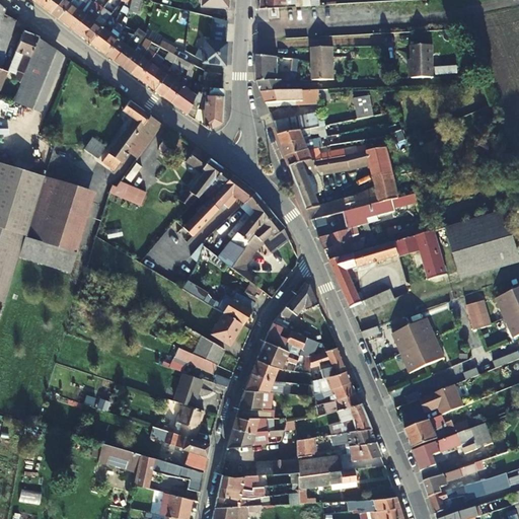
[(47,0),(42,7),(50,12),(58,0),(47,0)]
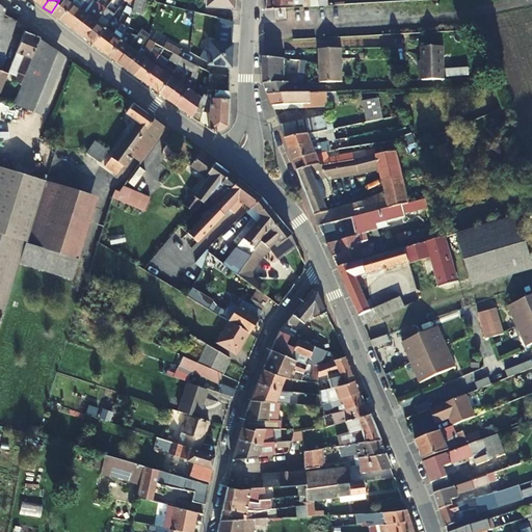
[(59,0),(51,12),(58,19),(71,2),(72,0),(59,0)]
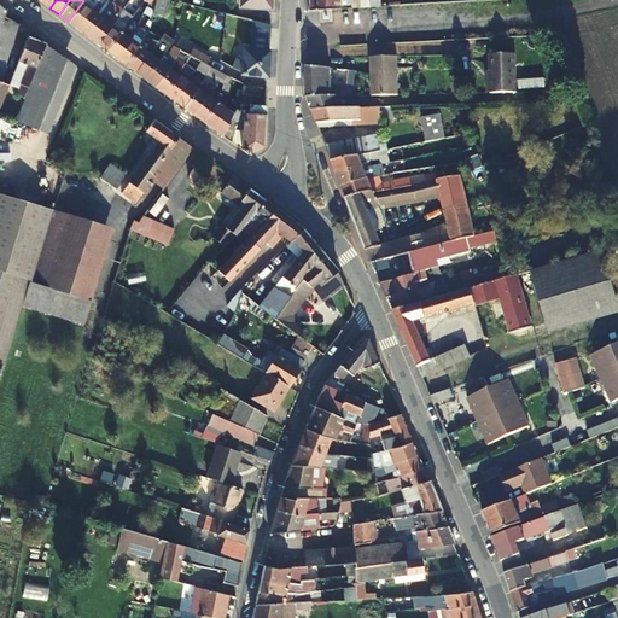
[(82,3),(68,22),(77,29),(92,10),(94,7),(95,4),(98,0),(83,0),(82,3)]
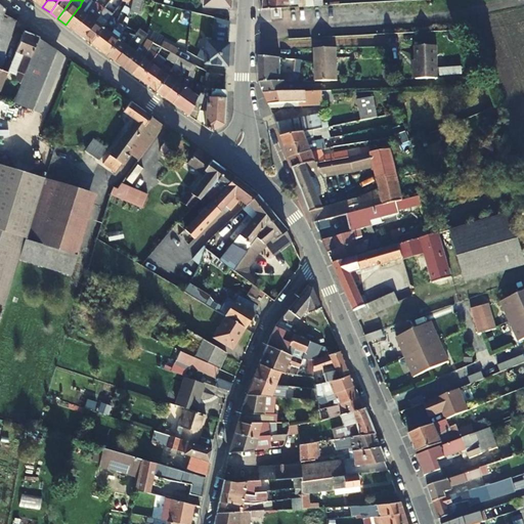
[(94,4),(88,0),(83,0),(81,3),(80,6),(78,8),(86,15),(90,8),(94,4)]
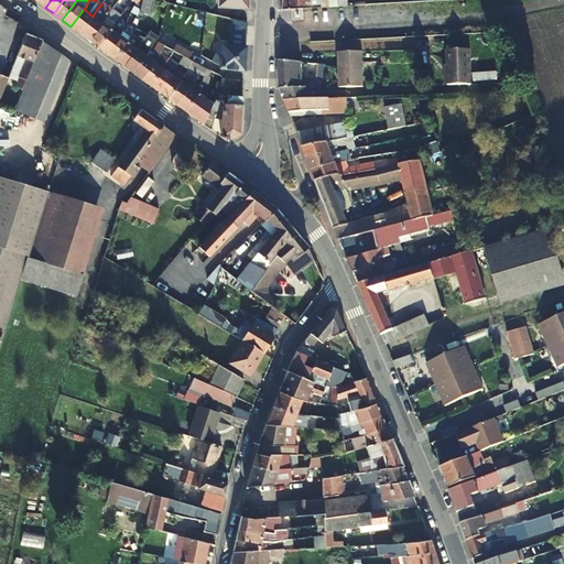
[(133,1),(129,17),(132,8),(140,11),(142,0),(131,0),(133,1)]
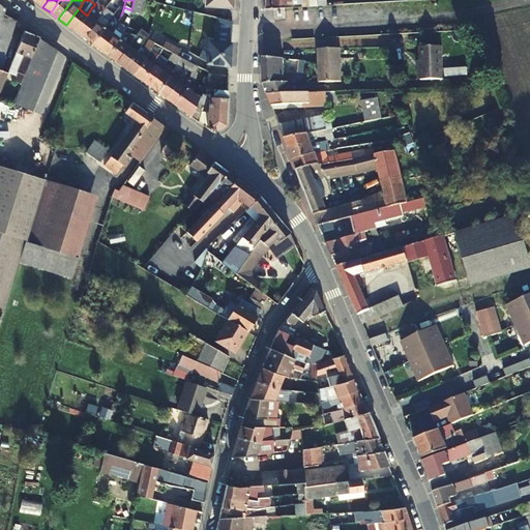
[(134,0),(131,13),(142,16),(145,0),(134,0)]
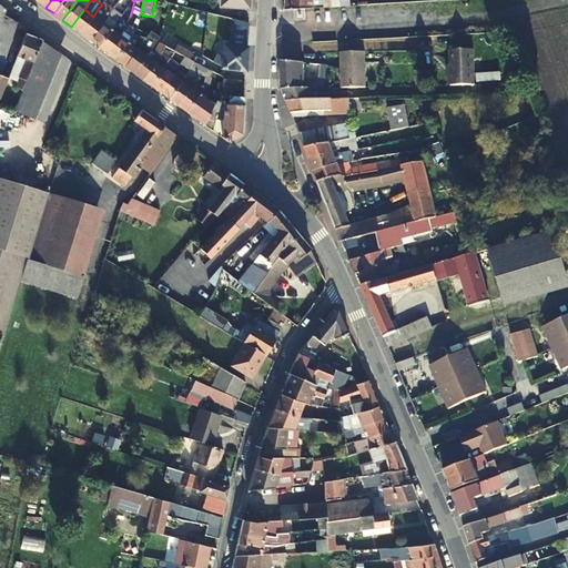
[(283,0),(283,10),(340,8),(338,0),(283,0)]
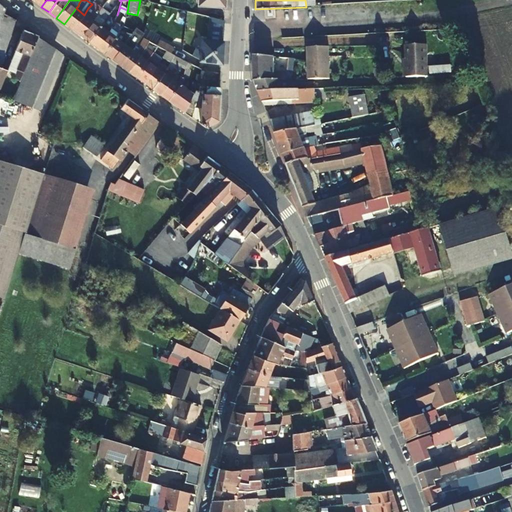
[(102,7),(94,2),(92,4),(88,8),(84,15),(72,30),(80,36),(92,21),(97,15),(101,9),(102,7)]
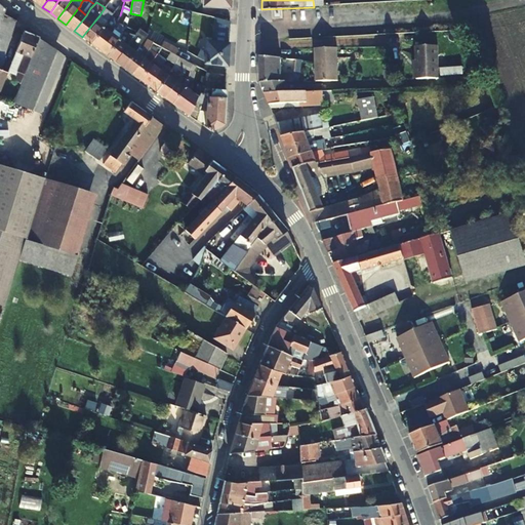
[(113,13),(105,7),(104,9),(99,15),(94,22),(82,37),(90,43),(103,28),(107,22),(111,15),(113,13)]
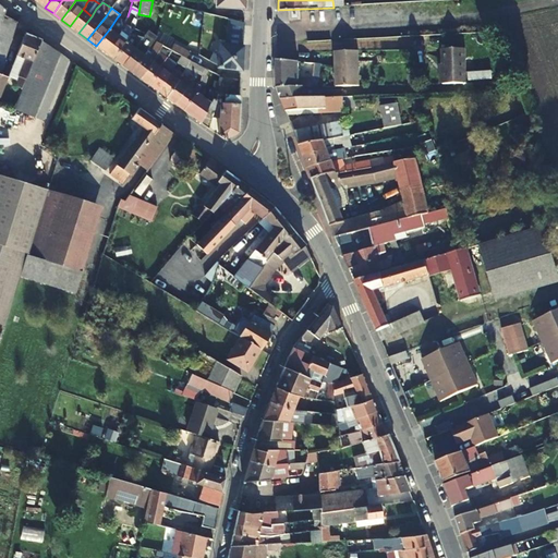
[(131,8),(128,16),(124,25),(130,28),(132,19),(136,20),(138,12),(138,11),(131,8)]
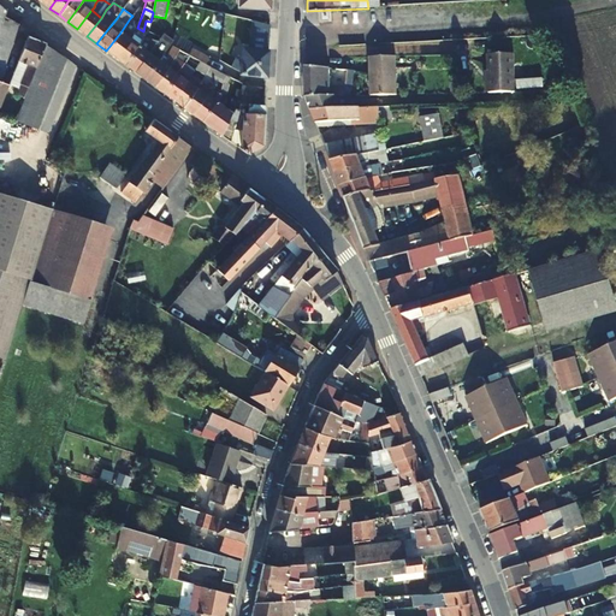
[(92,10),(77,29),(87,36),(101,18),(92,10)]
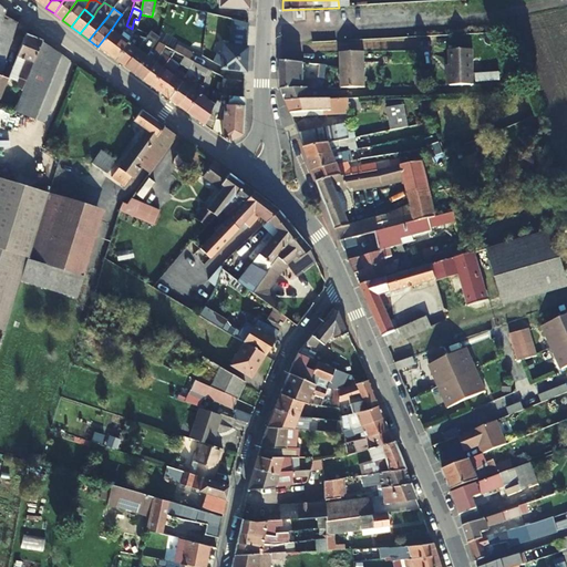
[(16,20),(2,16),(0,20),(0,57),(3,58),(16,20)]
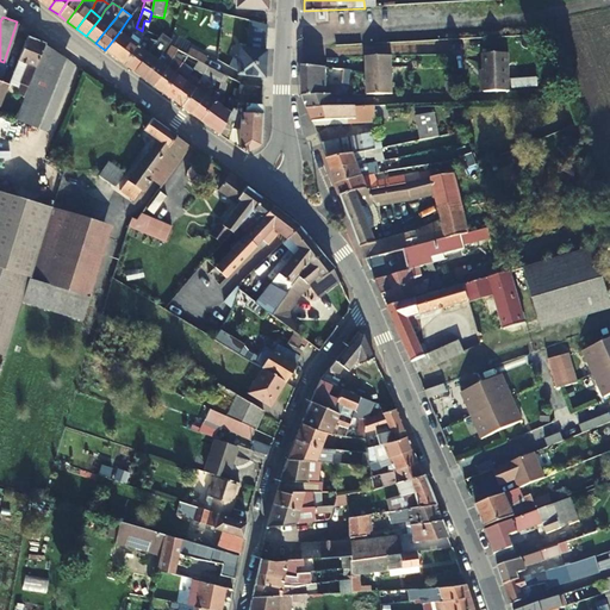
[(234,58),(229,67),(241,73),(247,76),(262,78),(263,78),(267,25),(265,25),(249,20),(247,48),(241,47),(240,63),(234,58)]
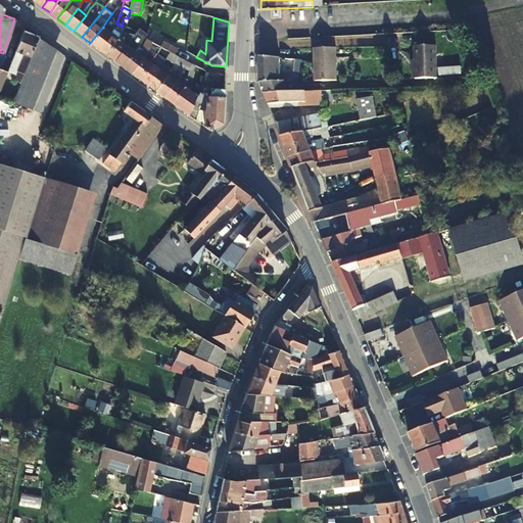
[(110,34),(112,29),(111,28),(112,27),(106,21),(102,28),(90,43),(99,50),(110,34)]
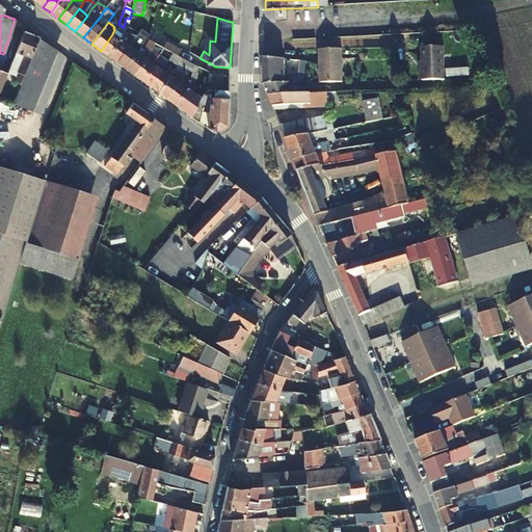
[(122,33),(114,29),(112,34),(101,51),(108,56),(120,41),(122,33)]
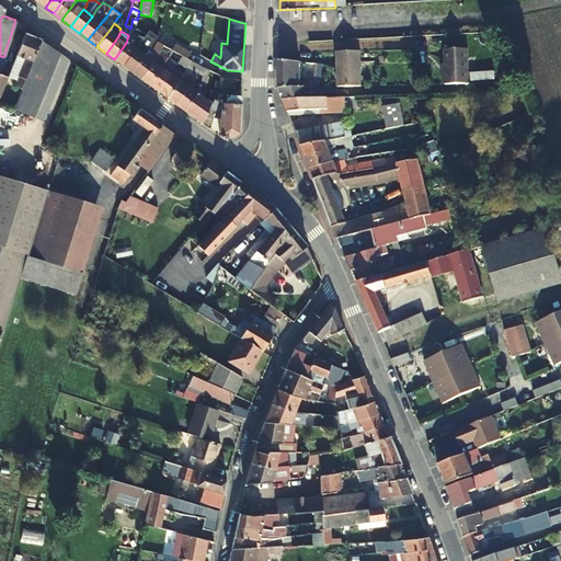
[(23,59),(15,79),(16,80),(7,105),(13,109),(41,41),(24,34),(16,57),(23,59)]
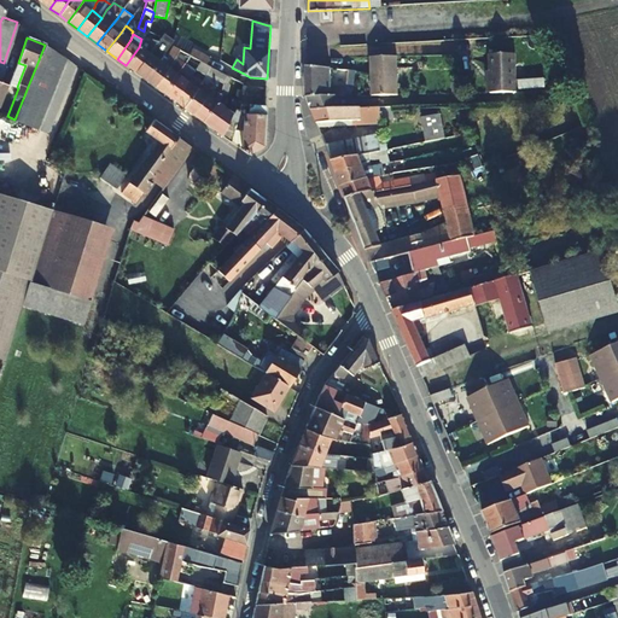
[(126,65),(135,74),(149,54),(155,47),(157,42),(150,40),(146,44),(141,39),(139,47),(126,65)]
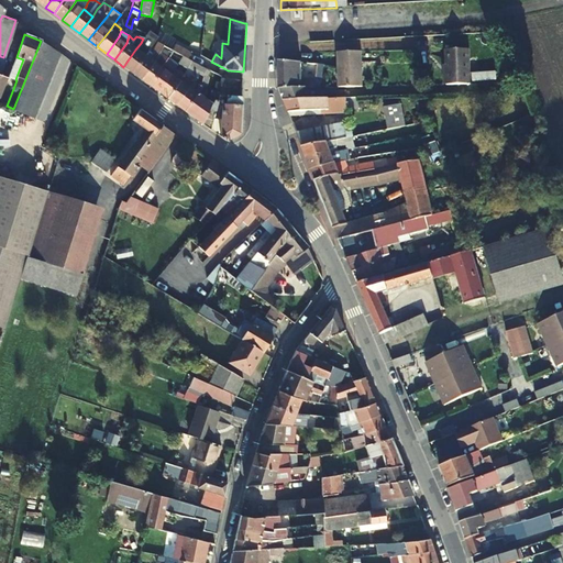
[(156,40),(155,41),(163,46),(174,53),(185,58),(188,59),(191,55),(178,46),(176,50),(158,37),(156,40)]
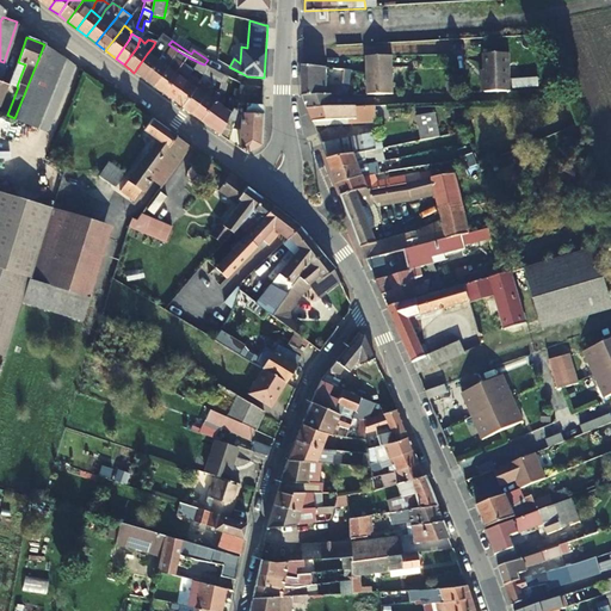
[(73,65),(44,44),(14,118),(13,119),(47,133),(73,65)]
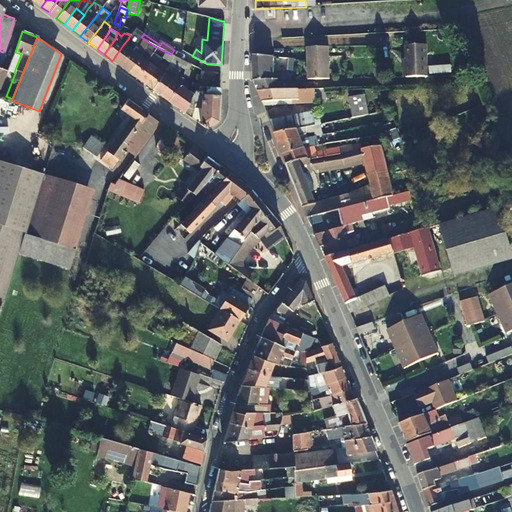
[(123,45),(131,51),(139,56),(143,50),(128,39),(123,45)]
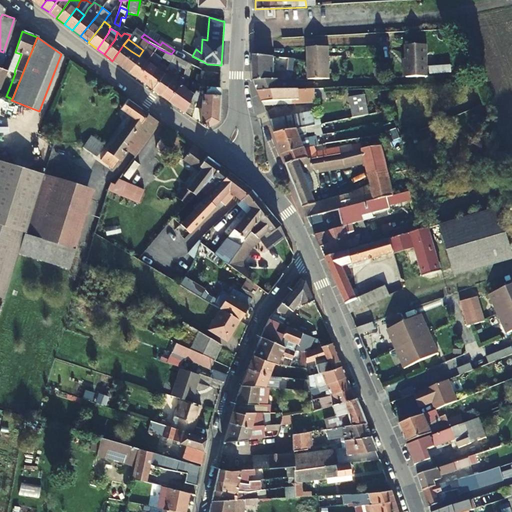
[(155,53),(158,48),(148,42),(147,44),(145,47),(155,53)]
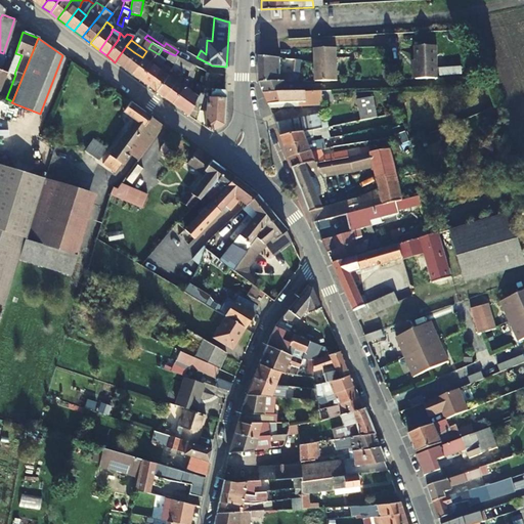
[(415,45),(416,59),(416,79),(438,78),(437,45),(415,45)]
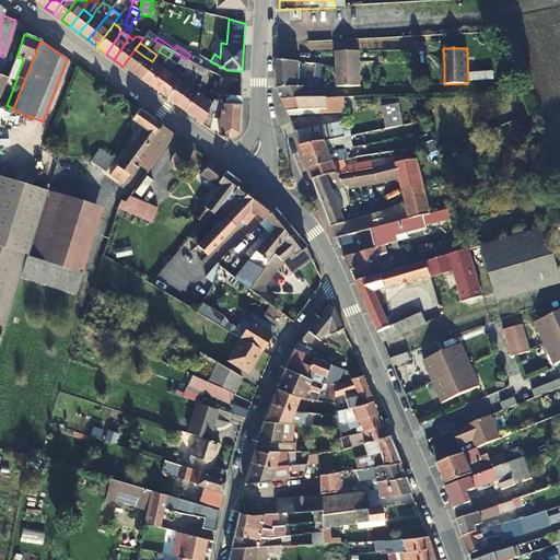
[(123,67),(131,72),(143,56),(135,49),(123,67)]
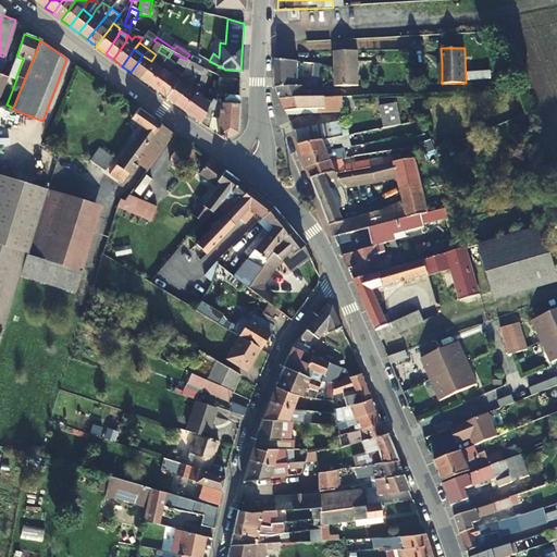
[(359,86),(358,50),(334,51),(335,86),(359,86)]
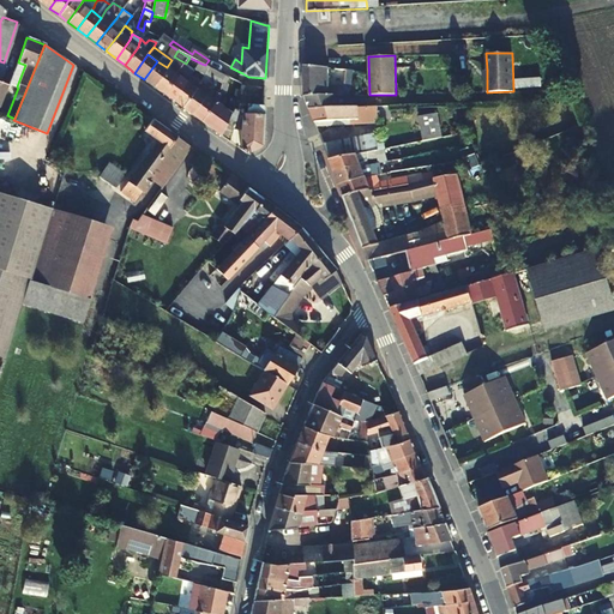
[(202,64),(190,58),(186,64),(197,71),(202,64)]
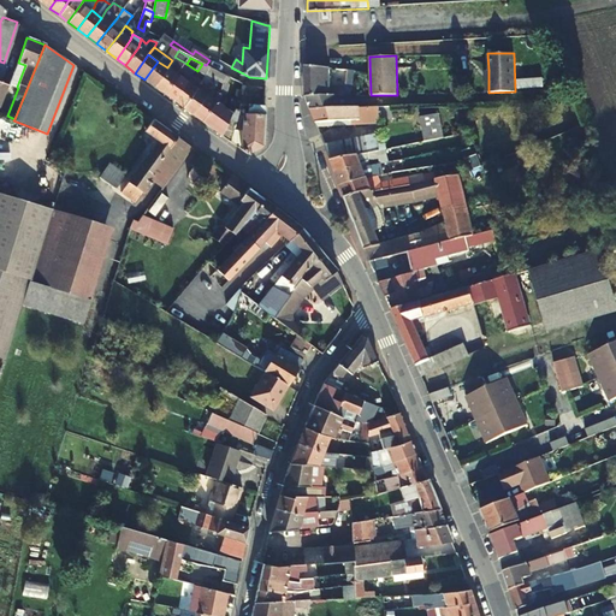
[(0,111),(10,84),(11,83),(0,80),(5,64),(4,63),(0,61),(0,111)]
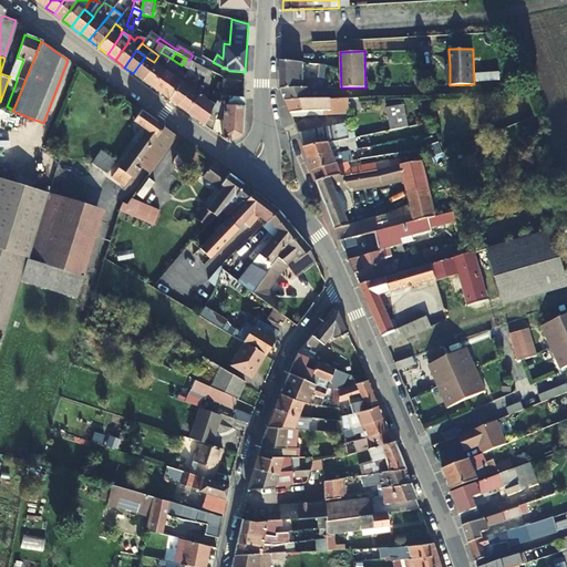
[(133,73),(142,81),(144,79),(155,64),(154,62),(145,57),(133,73)]
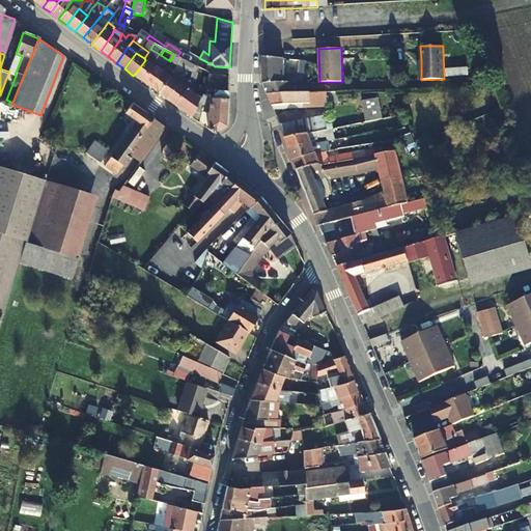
[(8,73),(15,75),(22,56),(16,54),(9,72),(8,73)]
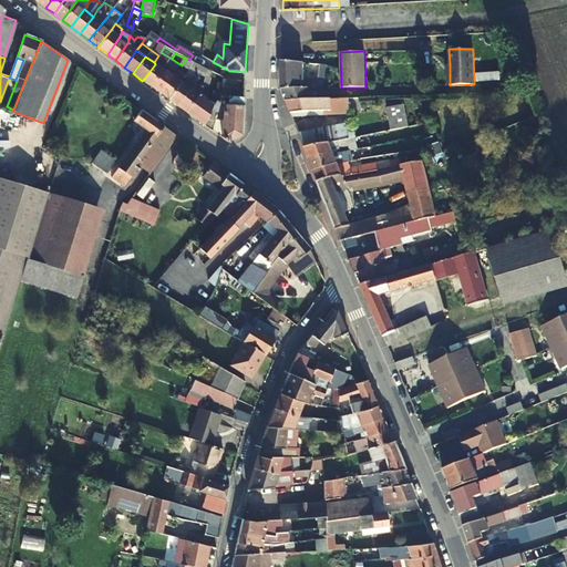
[(189,60),(186,59),(182,65),(189,70),(193,64),(194,63),(189,60)]
